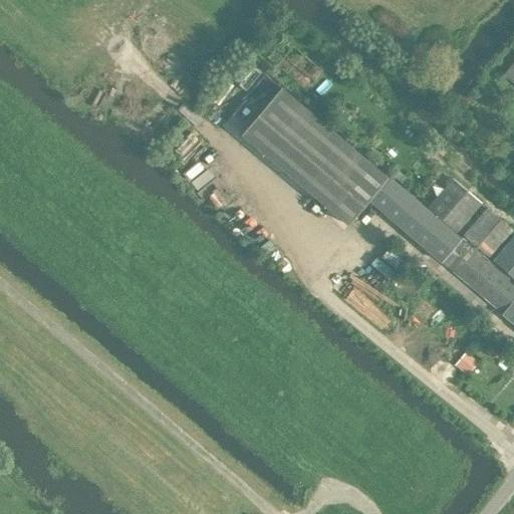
[(513,60),(504,74),(513,82),(513,60)]
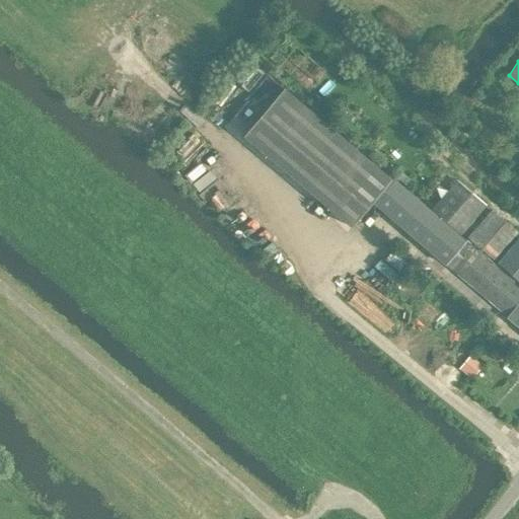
[(352,227),(372,203),(391,179),(284,88),(243,135),(352,227)]
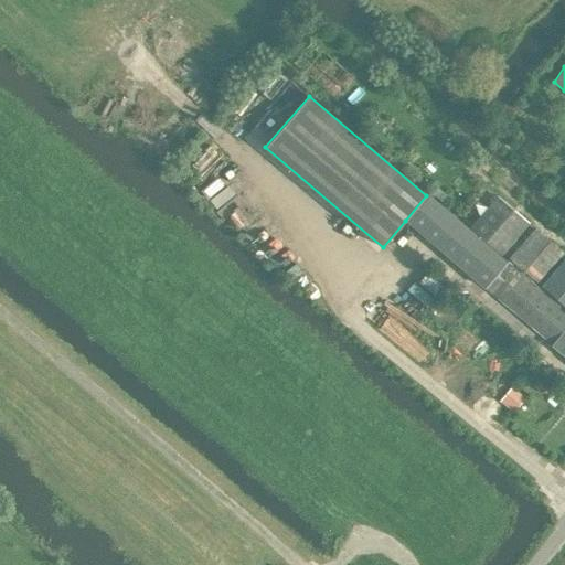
[(426,195),(405,221),(486,288),(508,262),(428,193),(426,195)]
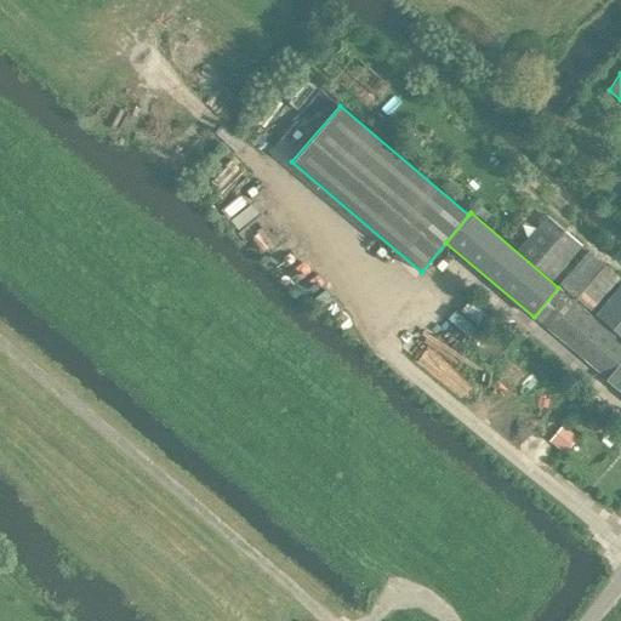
[(537,227),(517,250),(551,279),(580,244),(547,216),(537,227)]
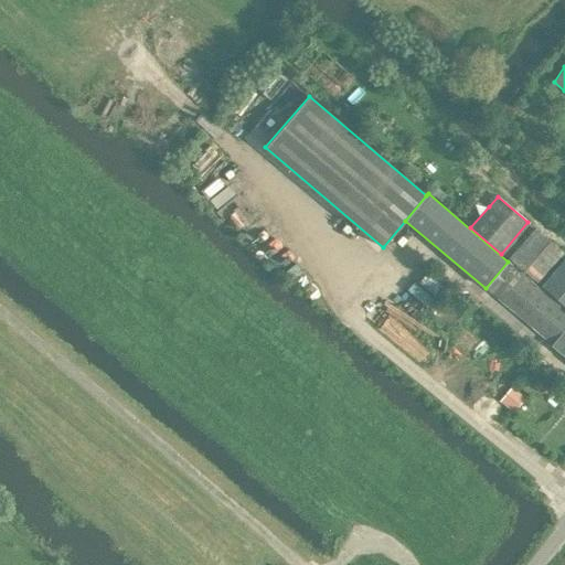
[(510,259),(537,283),(564,253),(536,228),(510,259)]
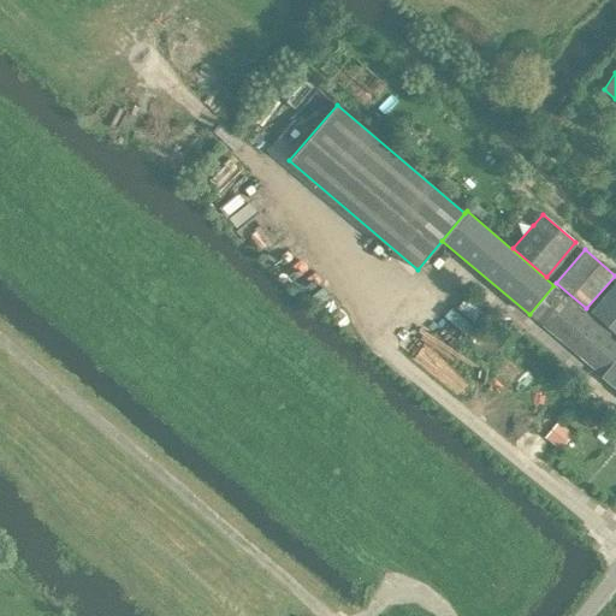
[(615,280),(590,314),(615,336),(615,280)]
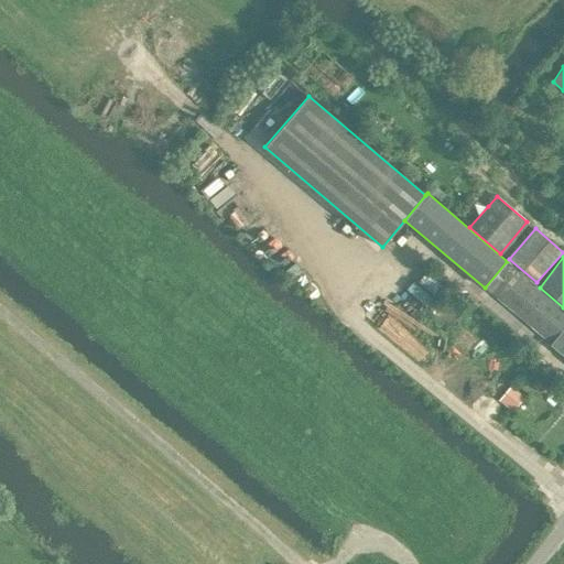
[(563,310),(507,261),(485,288),(551,345),(563,328),(563,310)]
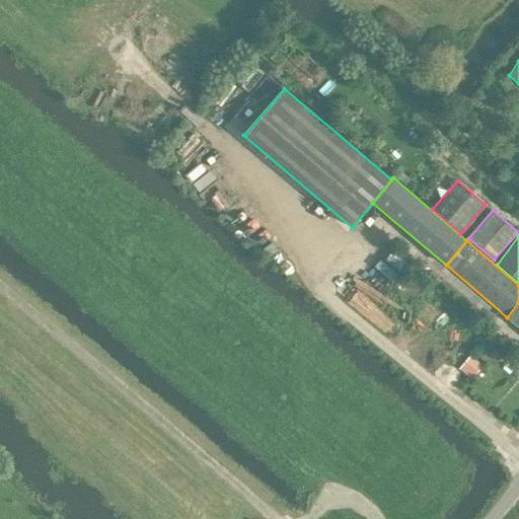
[(518,302),(507,317),(518,326),(518,302)]
